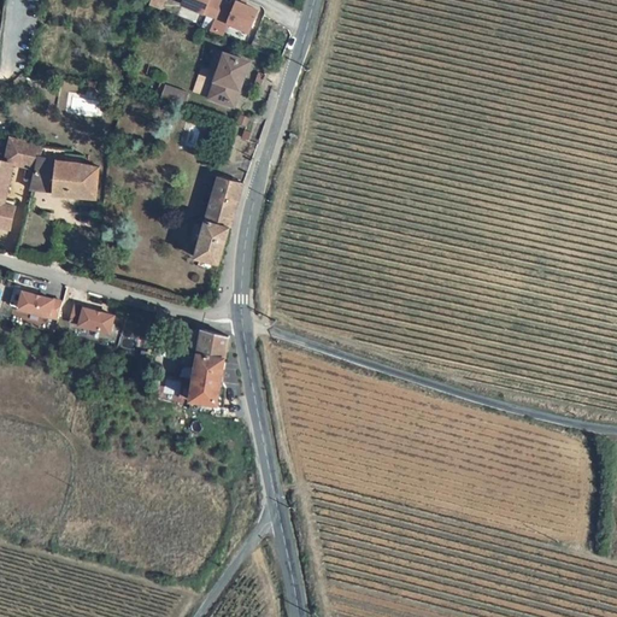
[(248,34),(258,9),(234,0),(180,0),(178,6),(205,16),(201,27),(223,35),(227,25),(248,34)]
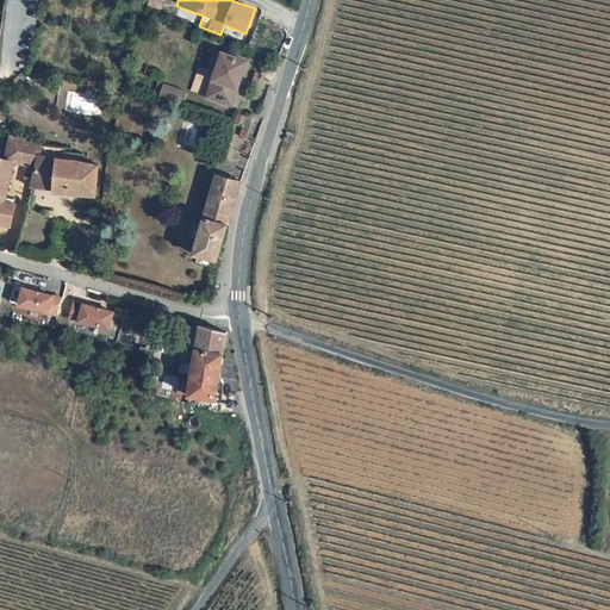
[(241,60),(222,54),(207,98),(231,106),(240,80),(235,78),(241,60)]
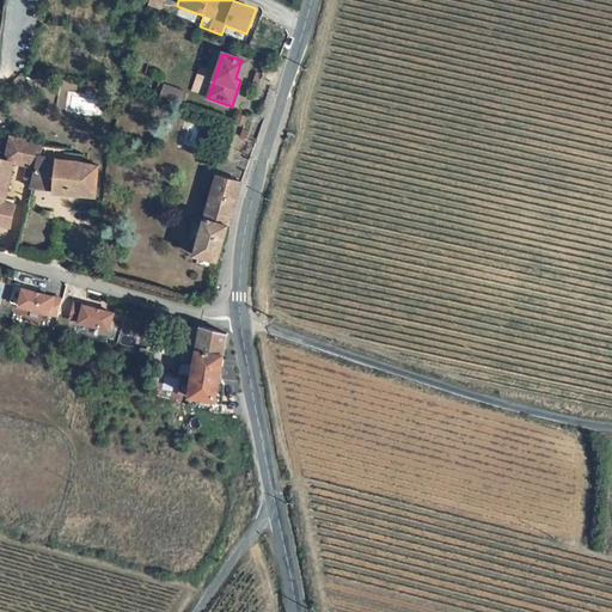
[(188,93),(164,85),(160,96),(184,104),(188,93)]
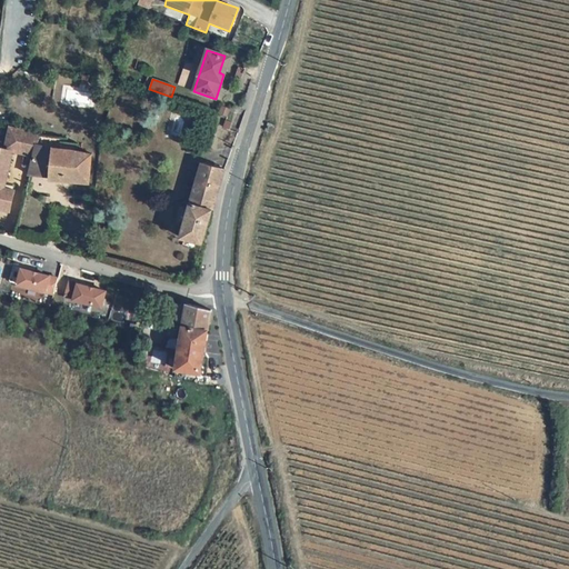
[(230,110),(223,108),(221,115),(228,117),(230,110)]
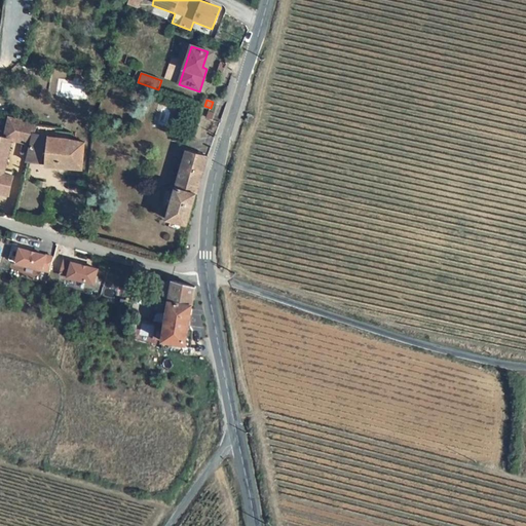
[(256,116),(248,113),(245,122),(253,124),(256,116)]
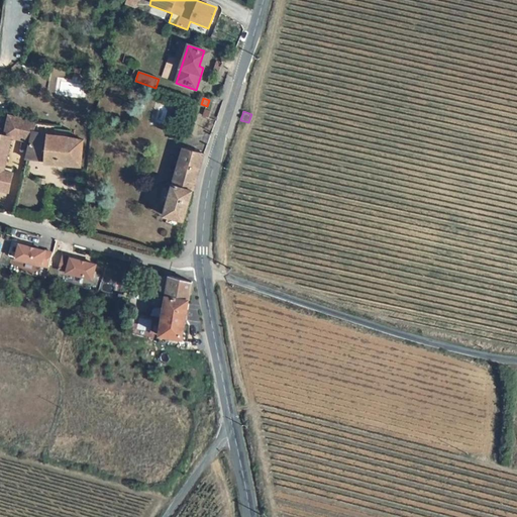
[(0,190),(9,193),(13,175),(4,173),(11,138),(31,142),(28,158),(62,162),(62,165),(82,167),(83,141),(69,138),(70,133),(54,130),(54,127),(10,116),(6,136),(0,135),(0,190)]
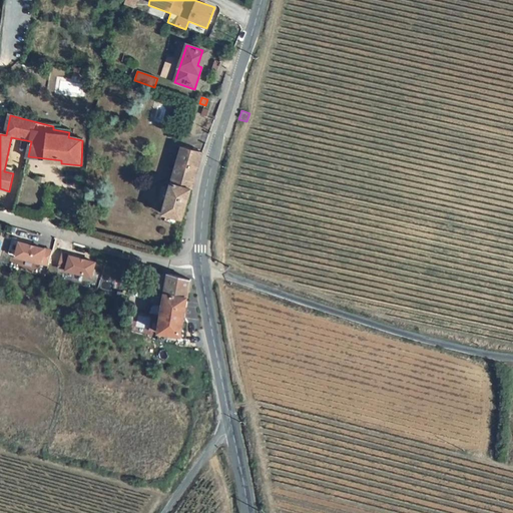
[(201,153),(181,147),(161,214),(181,220),(201,153)]
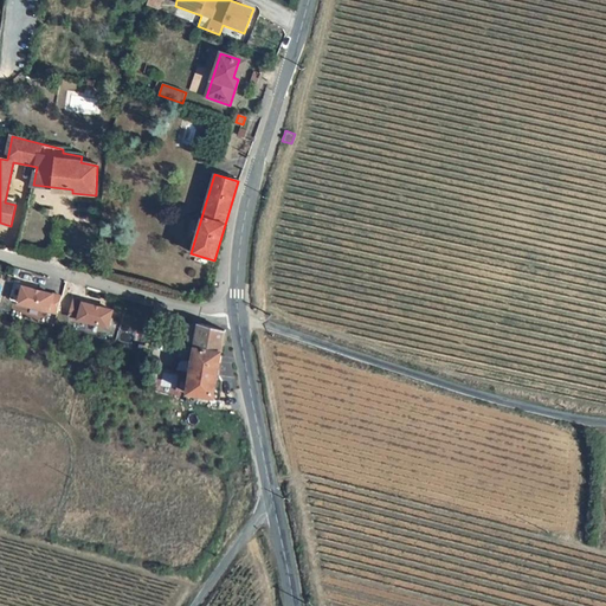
[(56,315),(60,295),(19,284),(14,304),(56,315)]
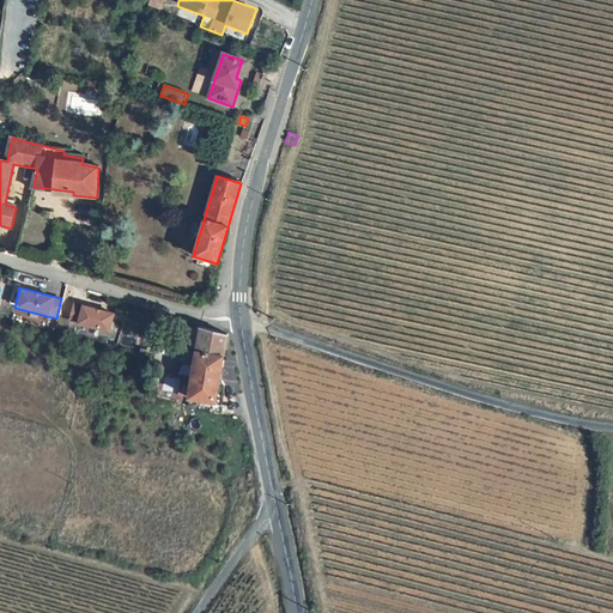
[(66,320),(108,334),(114,314),(73,301),(66,320)]
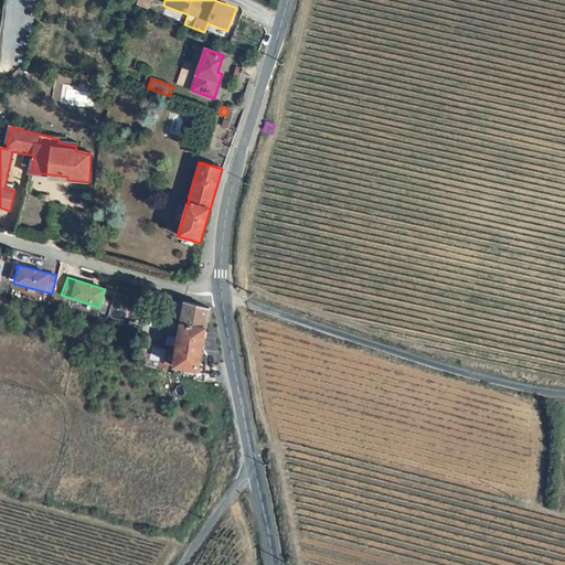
[(201,372),(210,310),(187,302),(183,321),(152,317),(146,361),(176,365),(176,369),(201,372)]
